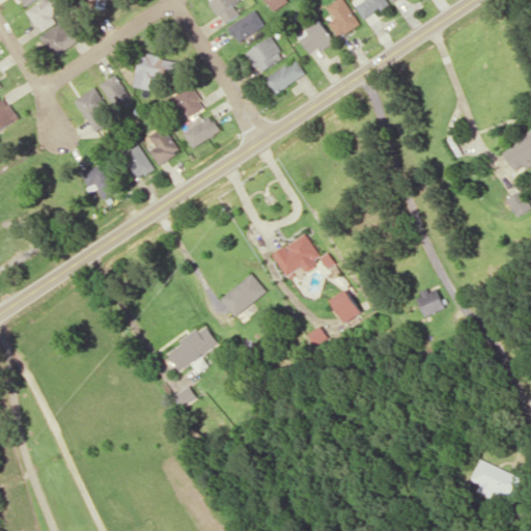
[(52,15),(63,9),(58,0),(42,0),(26,8),(38,32),(57,23),(52,15)]
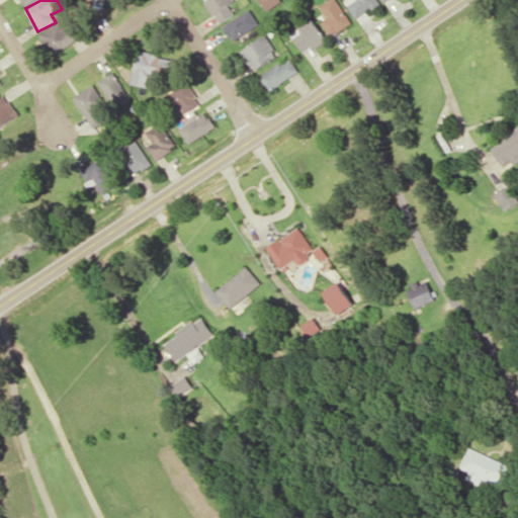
[(93,0),(93,7),(103,9),(104,0),(93,0)]
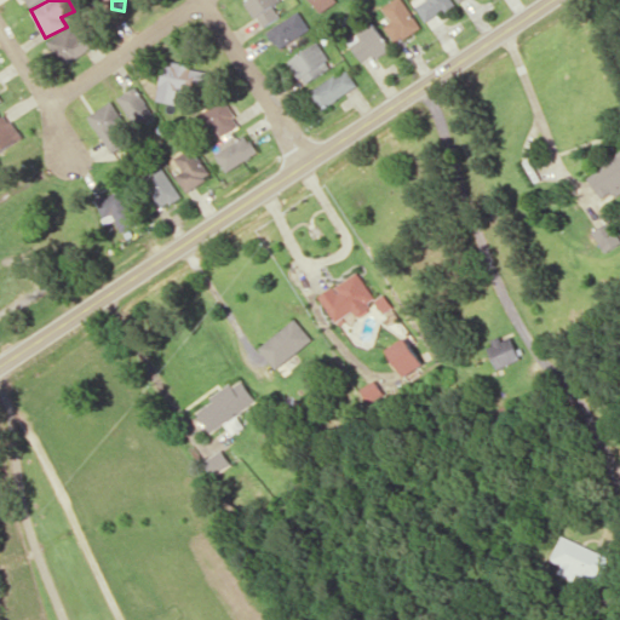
[(245,0),(259,28),(280,18),(273,5),(279,1),(277,0),(245,0)]
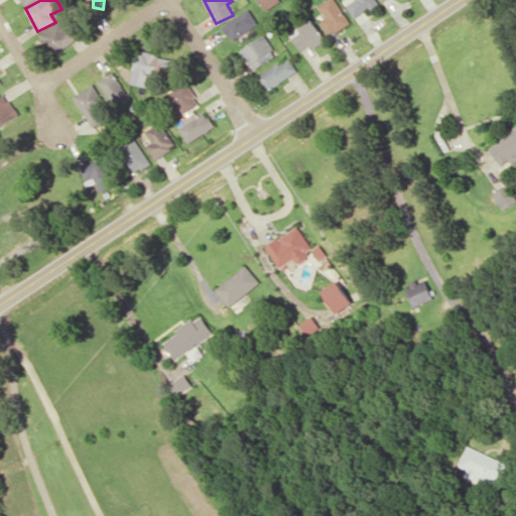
[(259,0),(266,10),(279,1),(279,0),(259,0)]
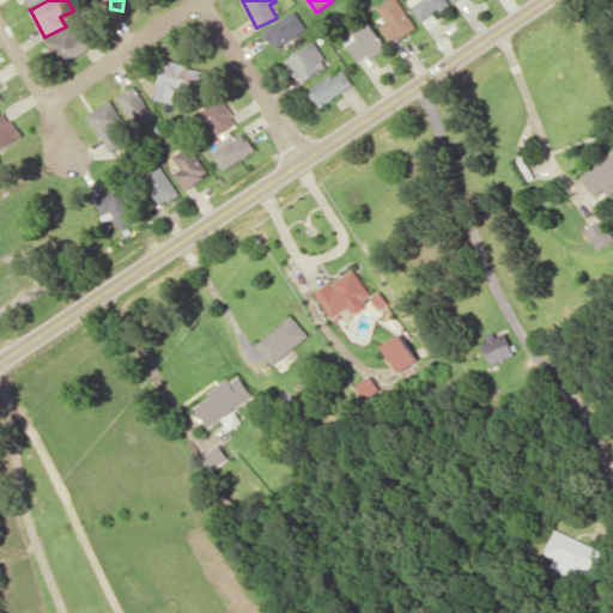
[(384,20),(378,25),(390,43),(416,28),(396,0),(387,0),(376,7),(384,20)]
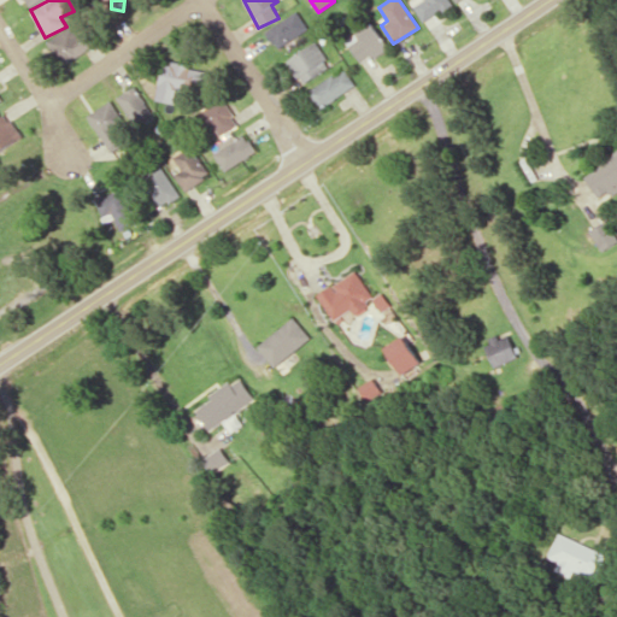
[(410,0),(423,22),(452,5),(448,0),(410,0)]
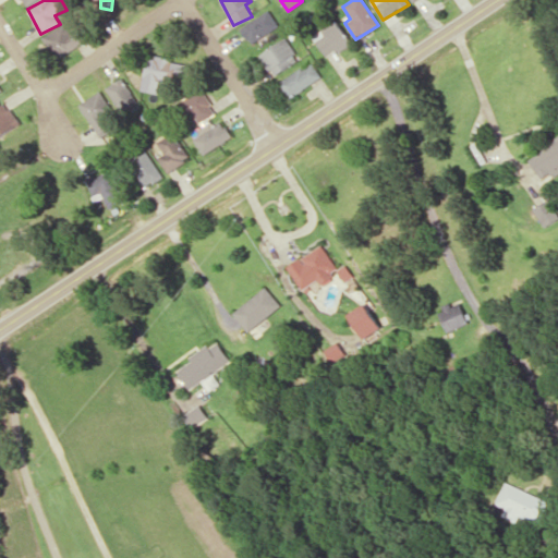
[(240,27),(251,45),(279,26),(268,10),(240,27)]
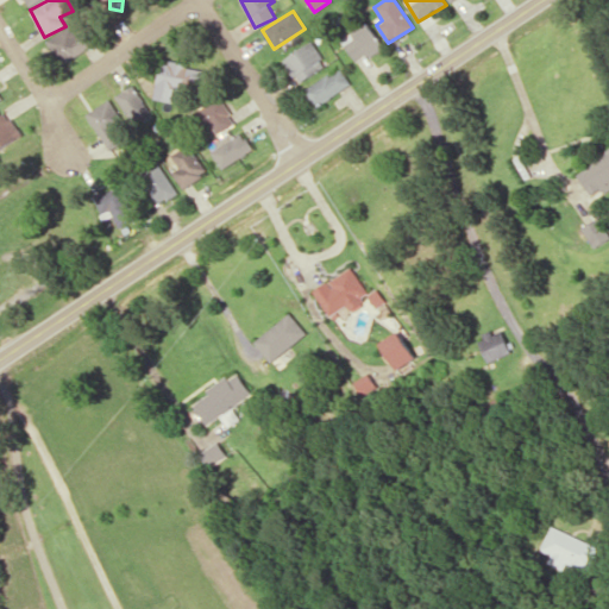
[(357,63),(383,46),(366,23),(341,39),(357,63)]
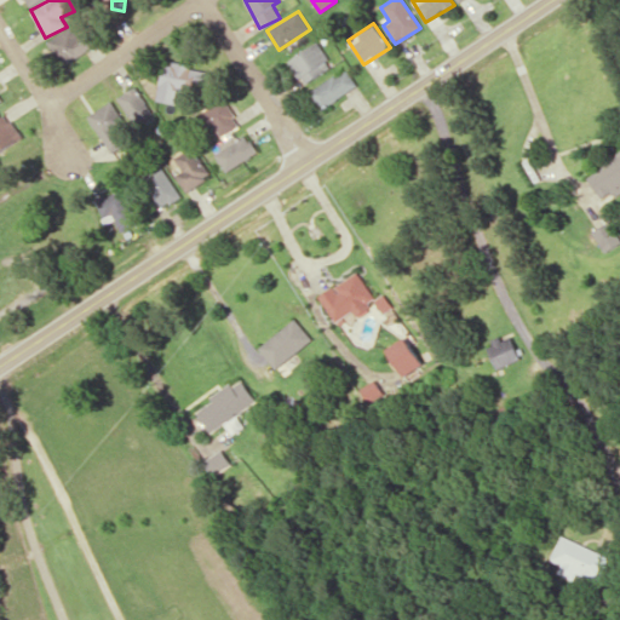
[(87,32),(76,36),(72,28),(47,39),(59,64),(96,49),(87,32)]
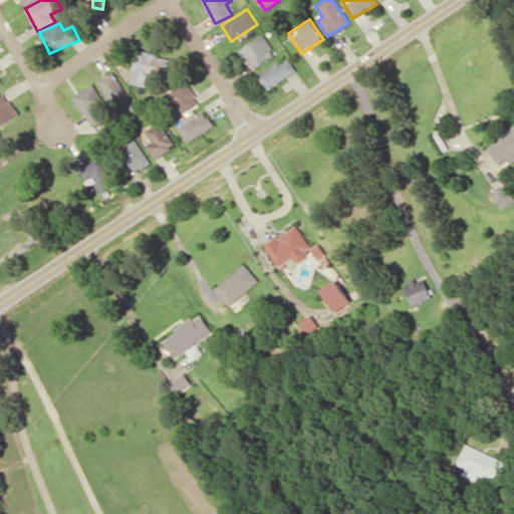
[(275,56),(264,36),(239,48),(250,69),(275,56)]
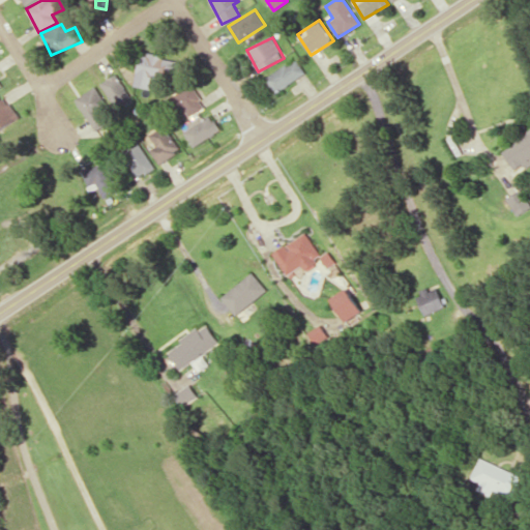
[(139,54),(134,87),(149,89),(151,78),(184,83),(187,61),(139,54)]
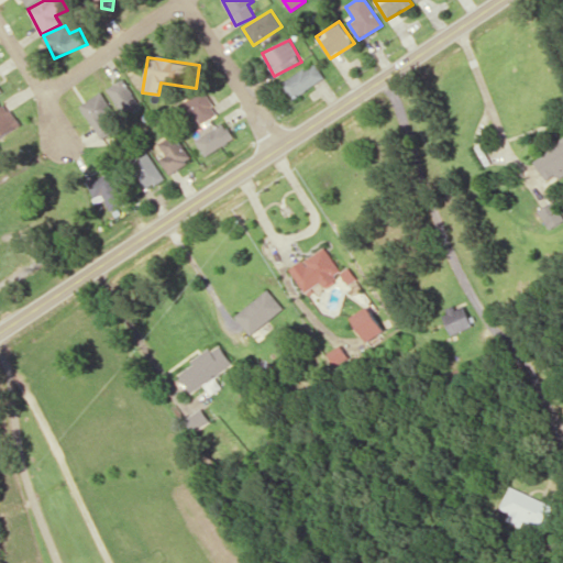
[(324,78),(315,63),(279,84),(289,100),(324,78)]
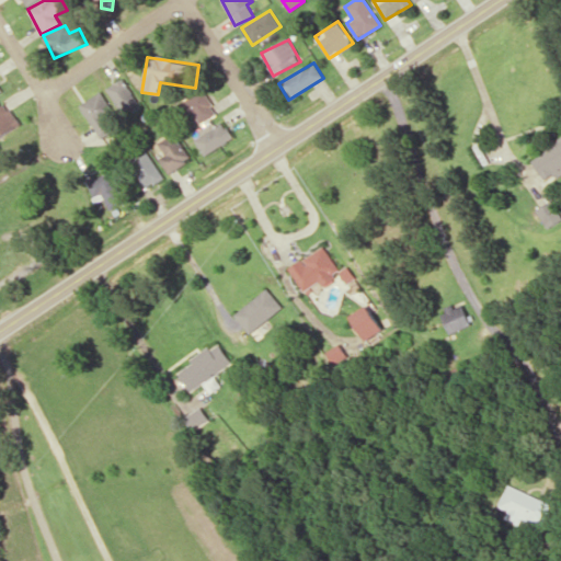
[(121,112),(137,104),(124,78),(107,87),(121,112)]
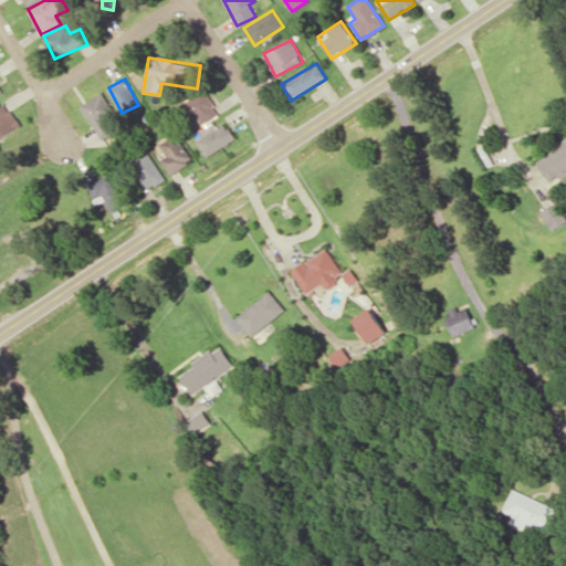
[(202,126),(219,115),(203,90),(178,105),(188,123),(197,117),(202,126)]
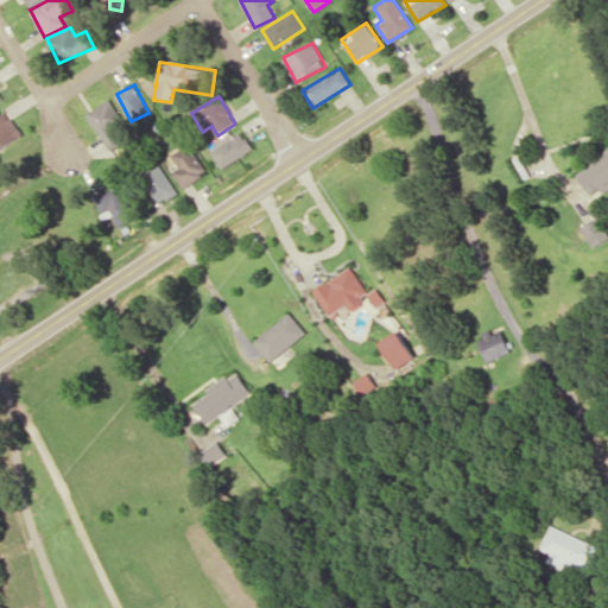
[(113,127),(122,124),(111,100),(87,112),(106,151),(121,143),(113,127)]
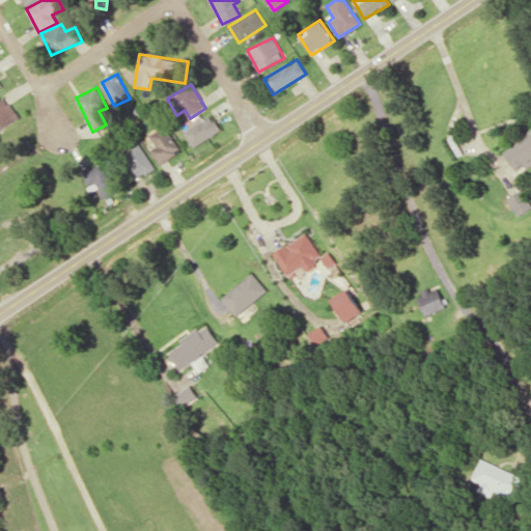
[(0,110),(0,128),(18,117),(9,104),(0,110)]
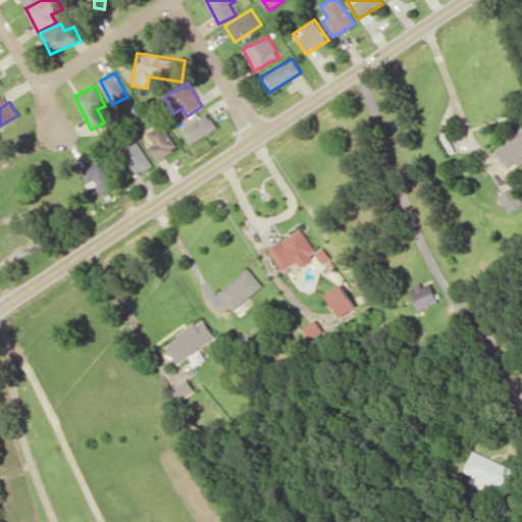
[(181,127),(189,143),(216,129),(209,114),(181,127)]
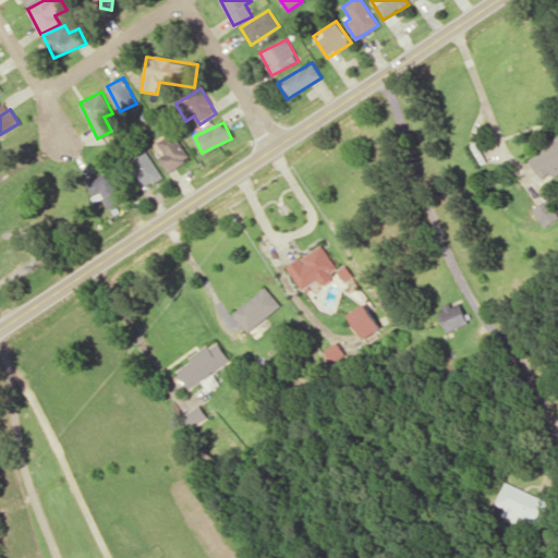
[(189,161),(176,133),(157,141),(164,155),(159,156),(166,171),(189,161)]
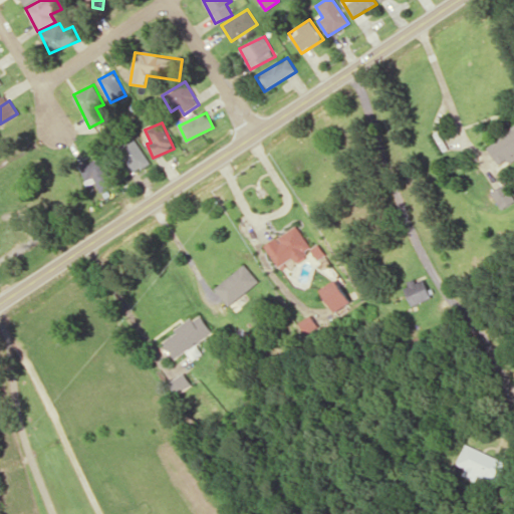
[(513,157),(513,143),(509,133),(487,144),(497,166),(513,157)]
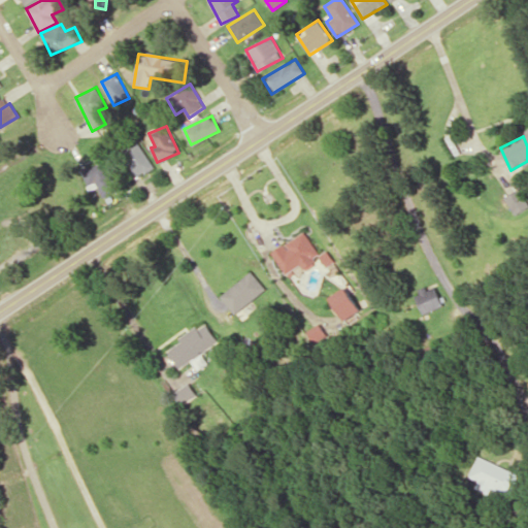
[(125,169),(133,180),(154,166),(137,141),(123,151),(131,164),(125,169)]
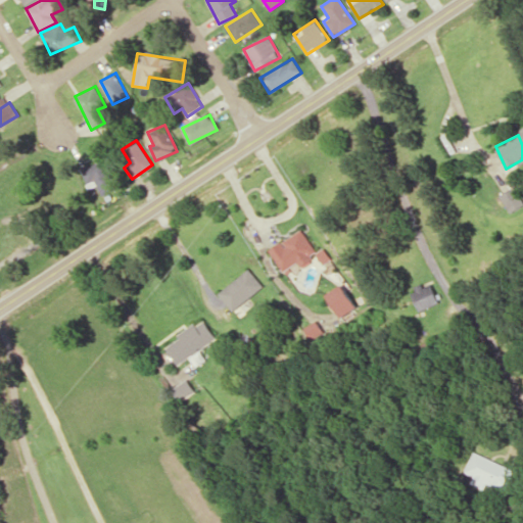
[(80,170),(89,189),(96,186),(101,196),(117,188),(103,158),(80,170)]
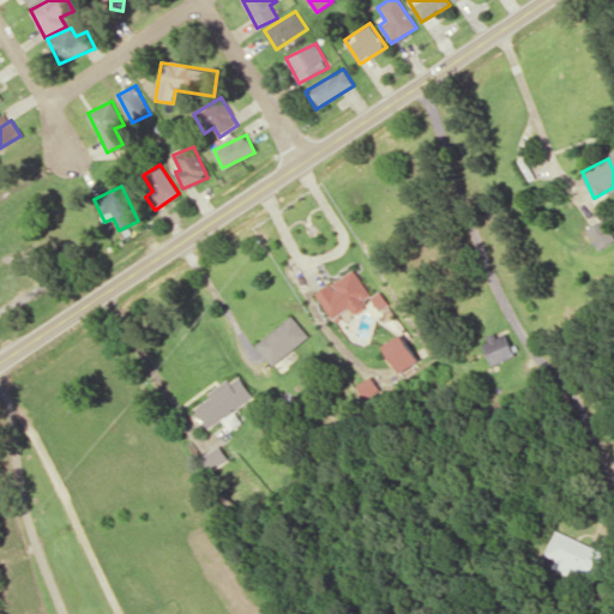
[(613,240),(613,239),(605,218),(591,226),(602,246),(613,240)]
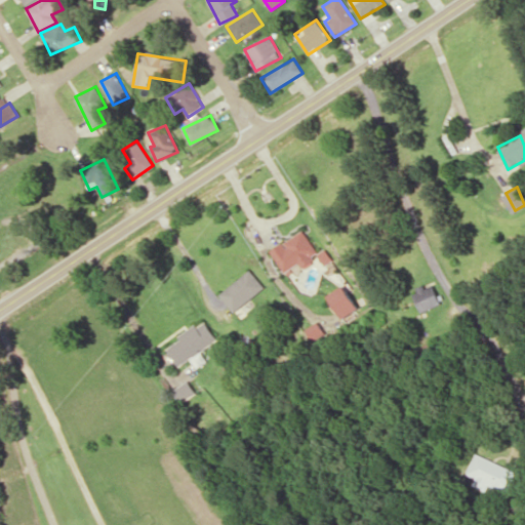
[(318,254),(301,230),(270,251),(284,273),(298,263),(300,267),(318,254)]
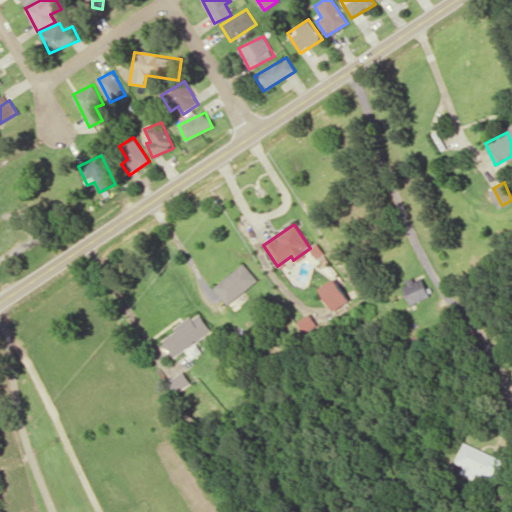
[(225,304),(257,282),(245,264),(213,285),(225,304)]
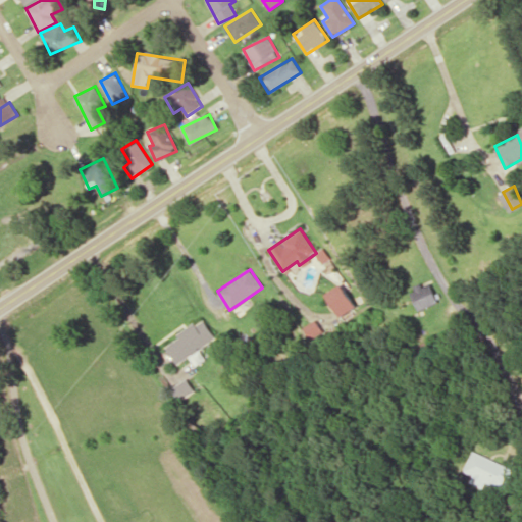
[(417,311),(437,303),(430,282),(409,290),(417,311)]
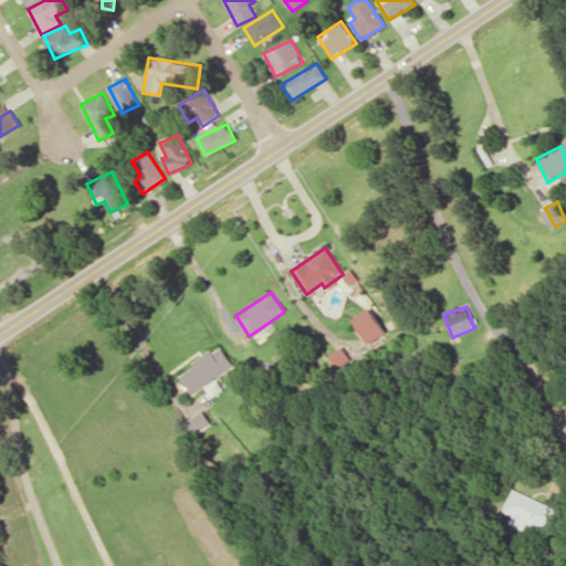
[(371,346),(388,334),(368,307),(352,321),(371,346)]
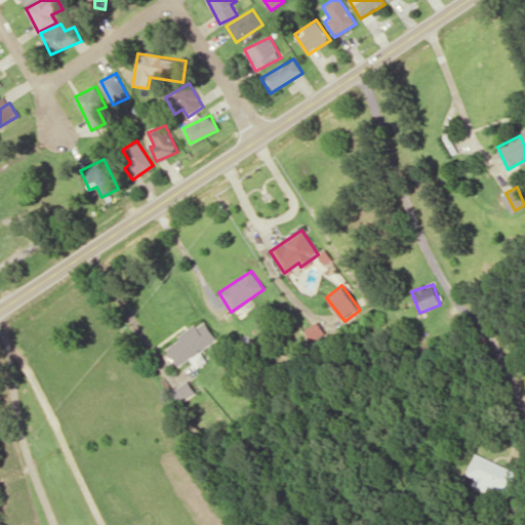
[(178,367),(190,359),(196,368),(206,361),(200,352),(217,339),(204,320),(165,347),(178,367)]
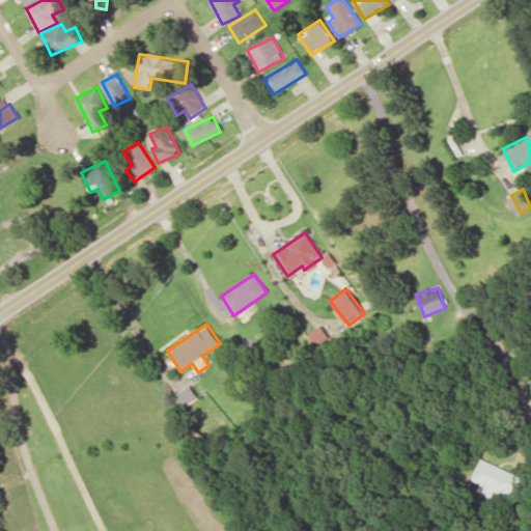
[(522,477),(481,458),(472,479),(481,484),(478,492),(492,497),(495,491),(512,499),(522,477)]
